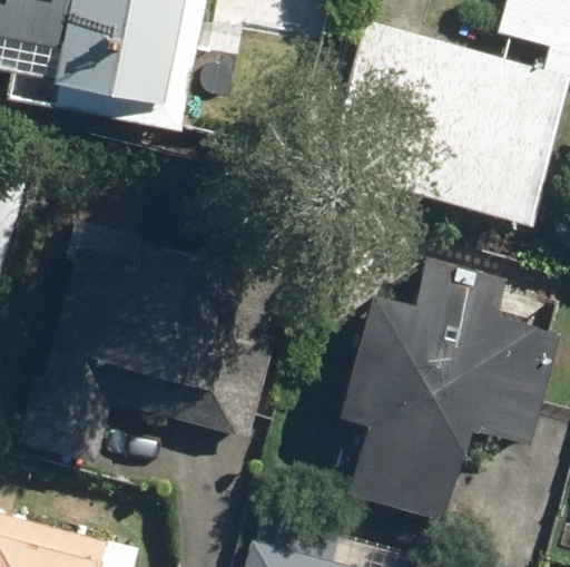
[(0,0),(0,71),(59,82),(55,108),(180,132),(205,0),(0,0)]
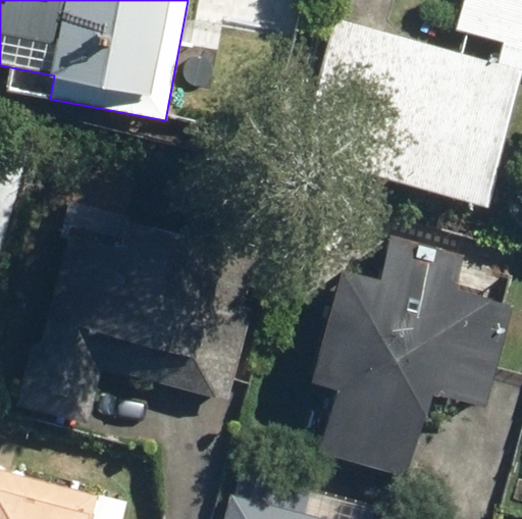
[(521,0),(462,0),(454,31),(504,45),(499,63),(342,20),(304,154),(486,205),(521,78),(521,0)]
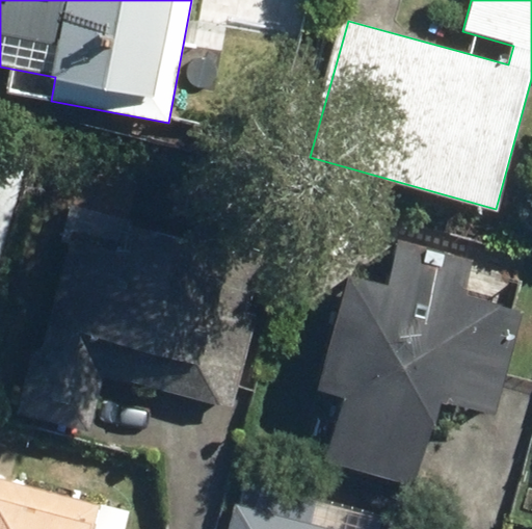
[(36,138),(0,128),(0,268),(0,269),(36,138)]
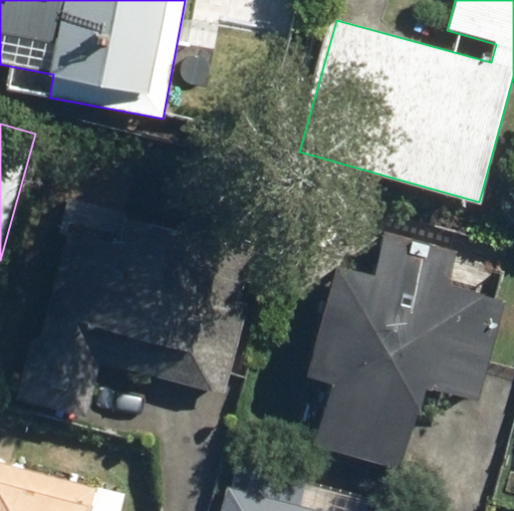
[(359,270),(334,264),(306,375),(332,381),(316,447),(401,467),(420,387),(477,400),(511,249),(373,213),(359,270)]
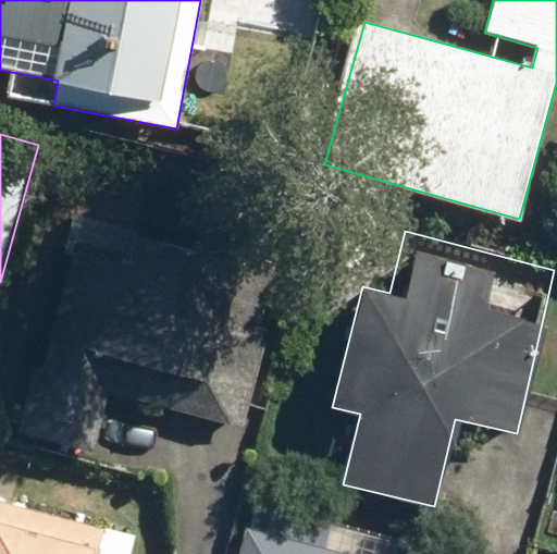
[(223,258),(134,234),(127,258),(70,242),(16,433),(93,454),(110,393),(243,430),(244,426),(269,333),(256,330),(273,266),(225,253),(223,258)]
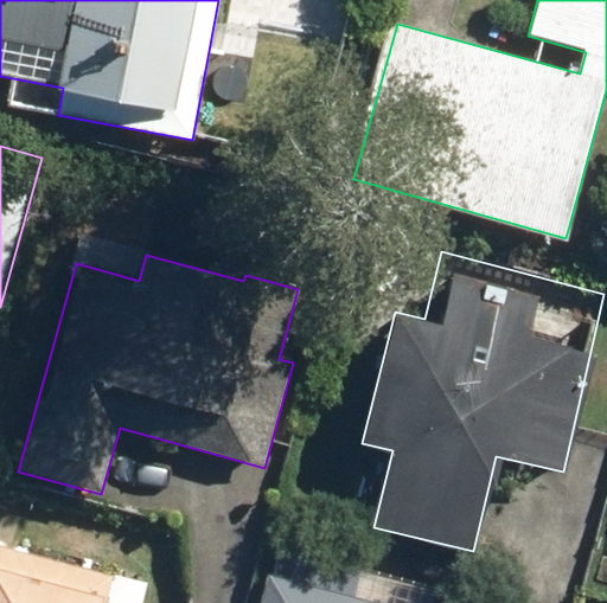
[(145,602),(149,587),(0,545),(0,602),(145,602)]
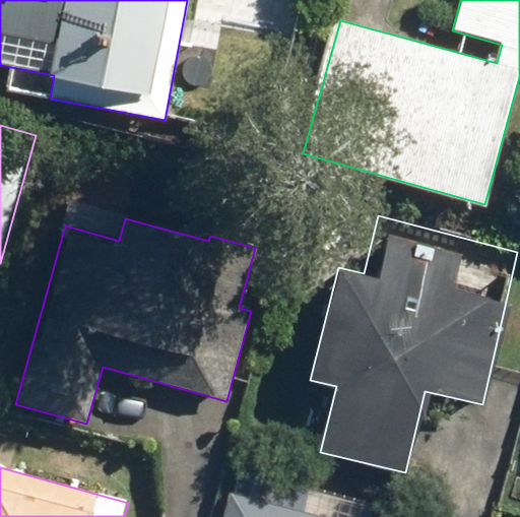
[(237,472),(223,516),(320,516),(311,514),(317,494),(237,472)]
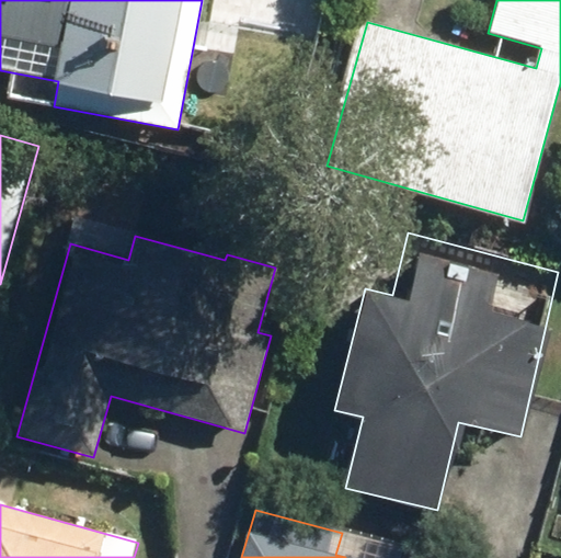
All buildings are outlined.
